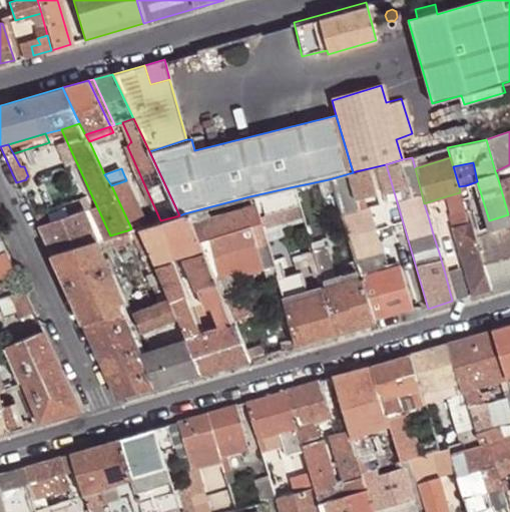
[(385,270),(356,171),(353,172),(329,179),(359,278),(385,270)]
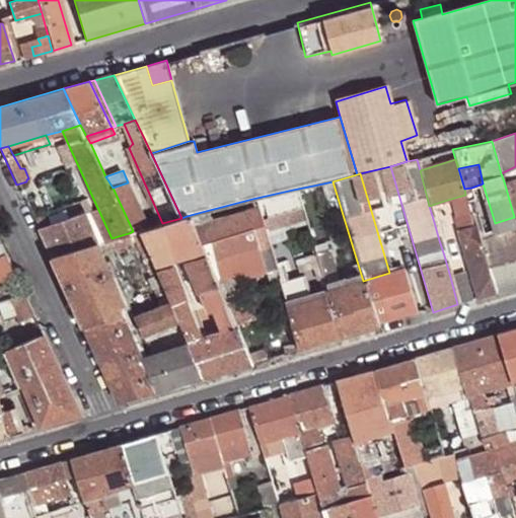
[(514,217),(514,220),(515,219),(515,177),(504,181),(514,217)]
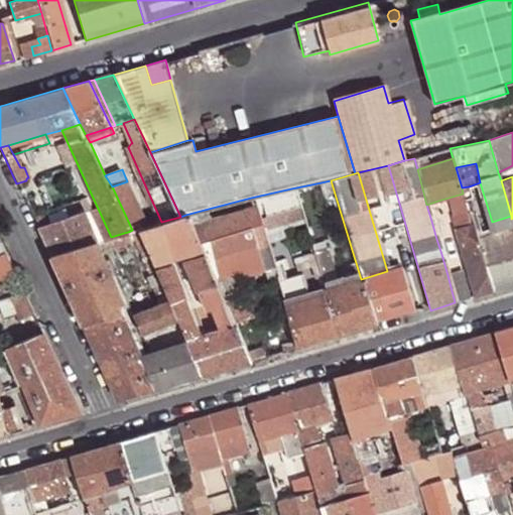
[(132,230),(137,228),(149,225),(127,181),(112,186),(132,230)]
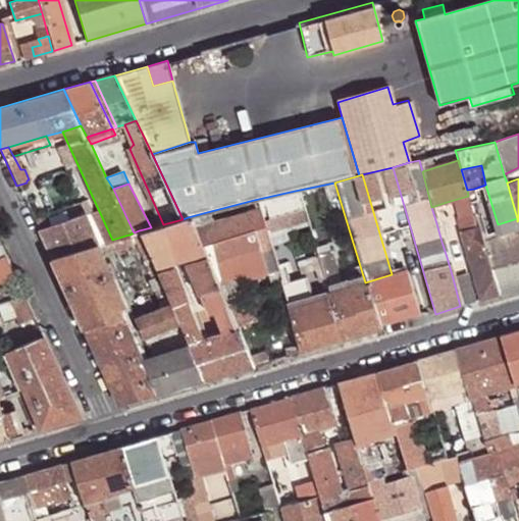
[(473,212),(479,210),(474,189),(467,190),(468,196),(471,205),(473,212)]
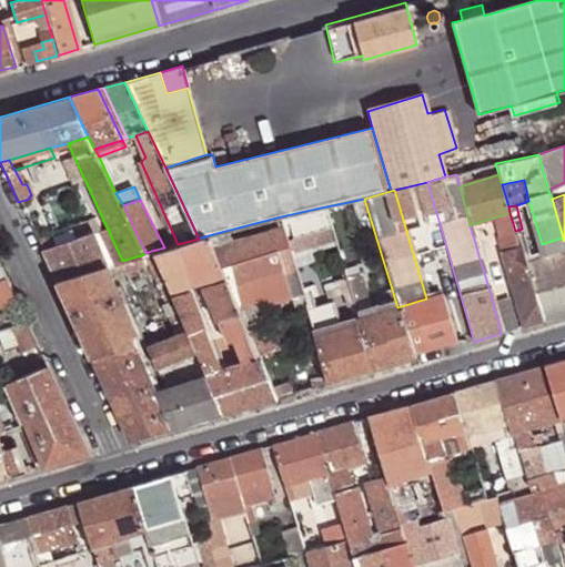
[(324,216),(321,208),(276,218),(280,228),(324,216)]
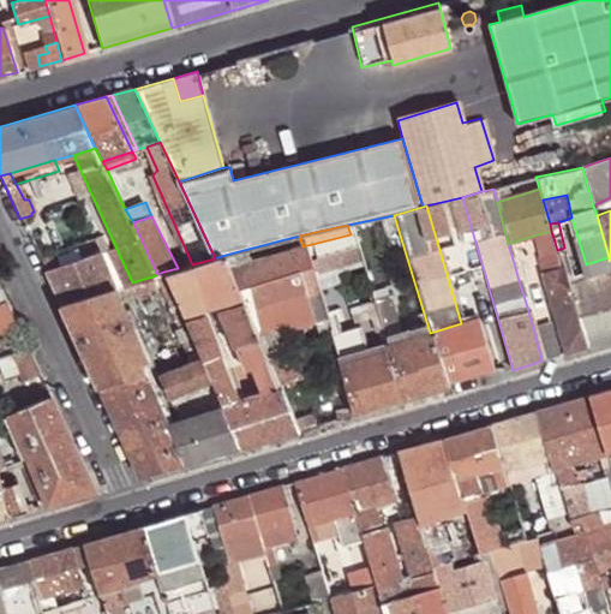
[(529,250),(555,242),(551,231),(526,238),(529,250)]
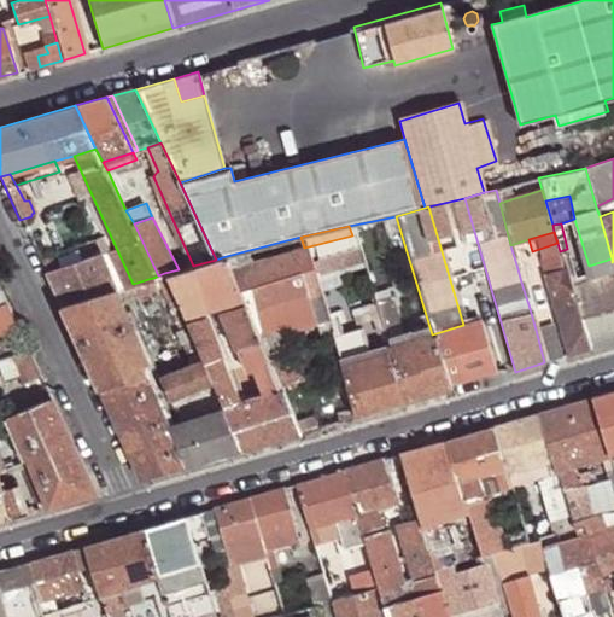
[(29,239),(39,258),(47,255),(37,236),(29,239)]
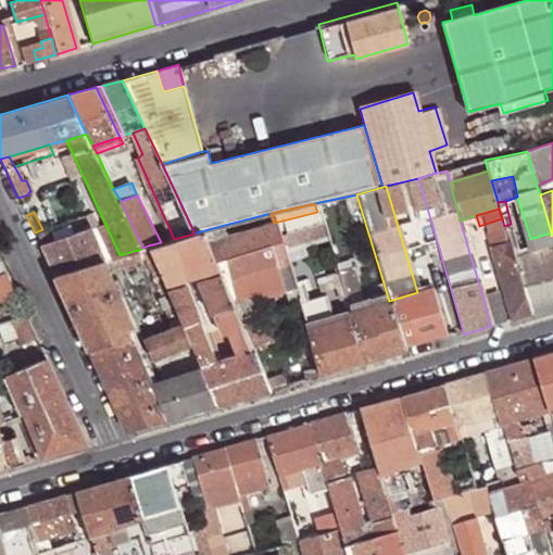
[(476,215),(460,221),(465,238),(481,234),(479,226),(476,215)]
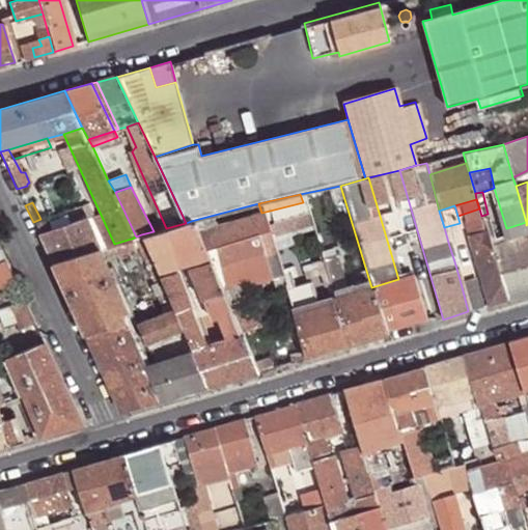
[(211,229),(206,217),(191,221),(197,234),(206,257),(210,261),(213,270),(262,253),(267,268),(277,263),(261,213),(211,229)]
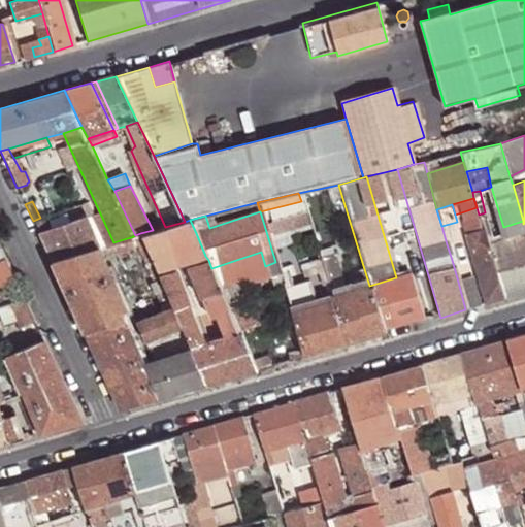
[(487,243),(494,241),(485,212),(479,215),(483,230),(487,243)]
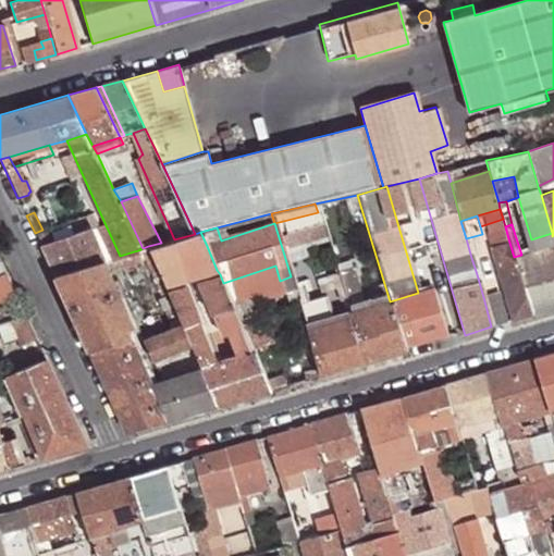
[(90,230),(105,261),(113,258),(97,226),(90,230)]
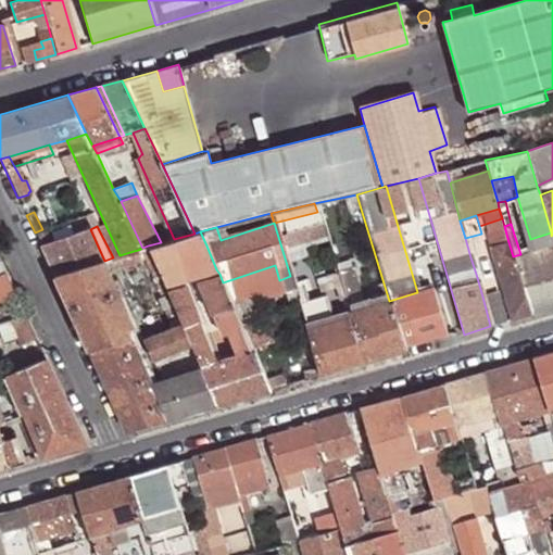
[(40,246),(55,277),(104,261),(90,229),(88,227),(49,242),(40,246)]
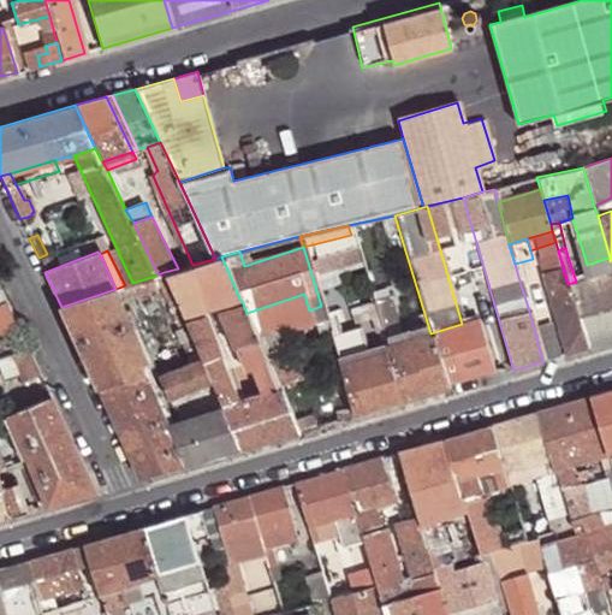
[(39,258),(45,272),(54,268),(47,254),(39,258)]
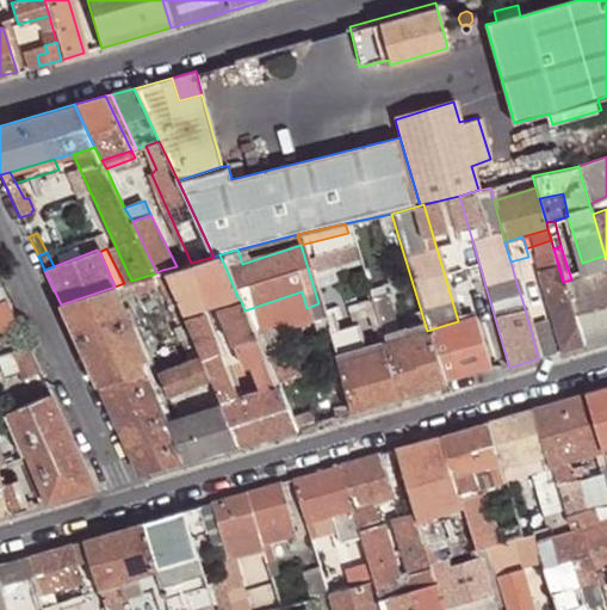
[(227,270),(220,254),(214,257),(191,263),(185,264),(177,266),(162,270),(180,313),(198,307),(215,303),(230,297),(237,296),(227,270)]
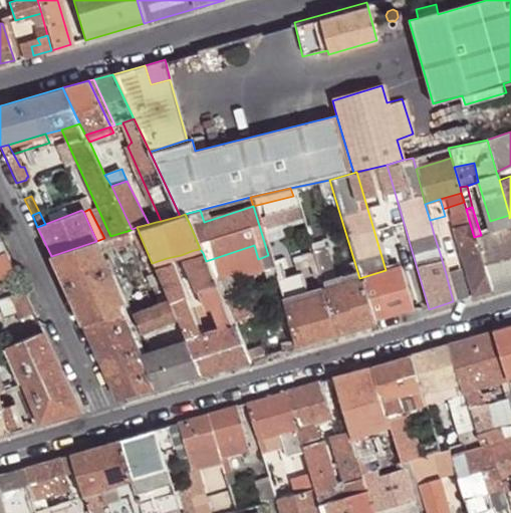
[(473,295),(489,290),(474,237),(470,224),(454,229),(473,295)]
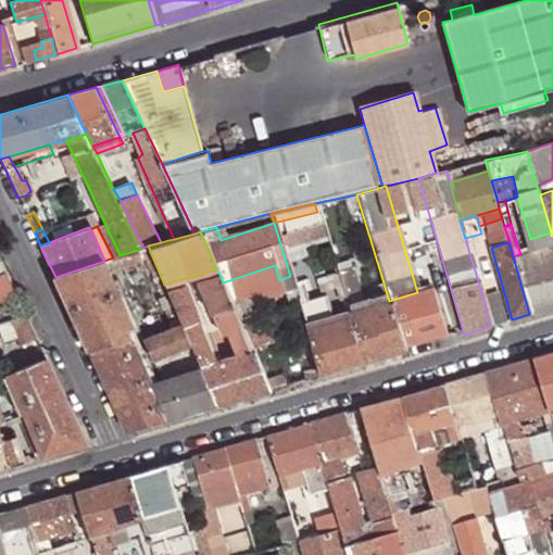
[(552,306),(552,244),(520,254),(513,256),(529,314),(552,306)]
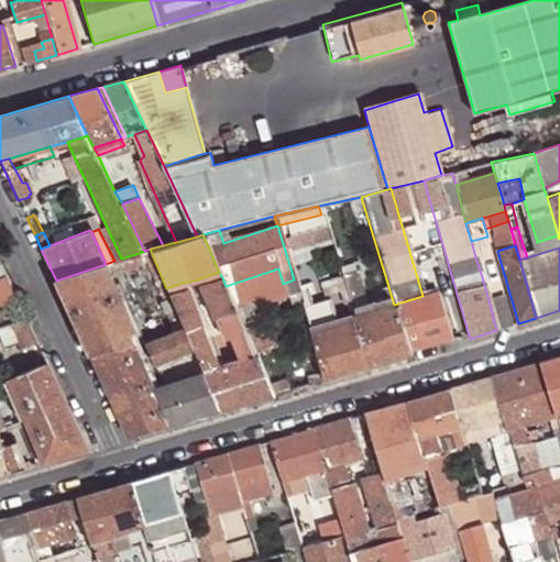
[(140,253),(176,332),(184,329),(166,288),(150,249),(144,251),(140,253)]
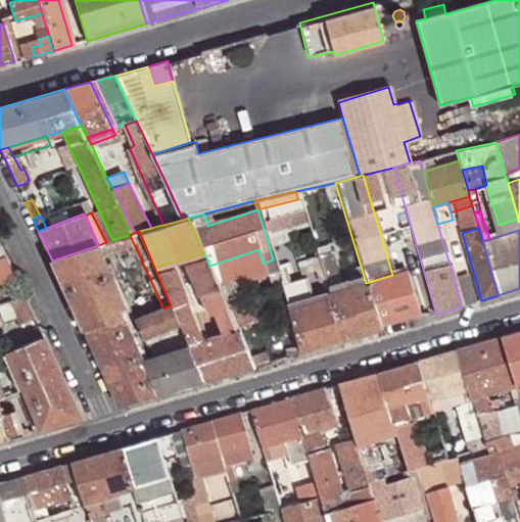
[(106,242),(98,245),(99,251),(129,241),(126,236),(112,240),(106,242)]
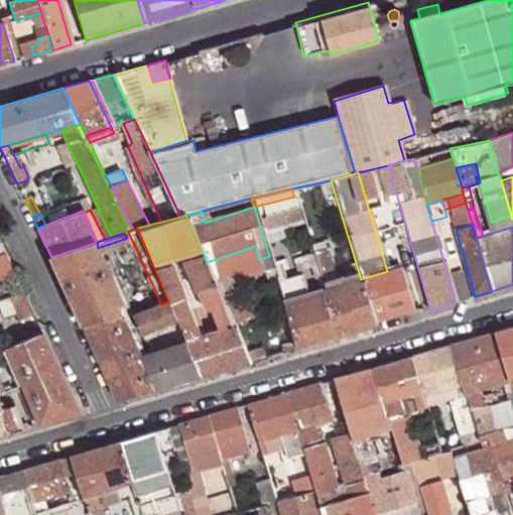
[(436,239),(441,254),(453,250),(447,236),(436,239)]
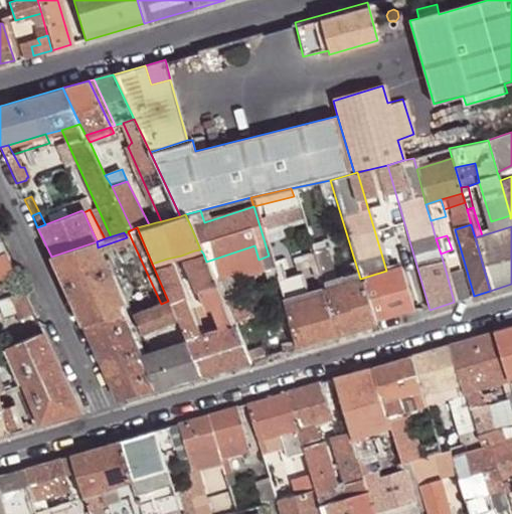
[(51,257),(82,326),(120,315),(118,310),(120,309),(119,304),(121,304),(98,247),(97,241),(51,257)]
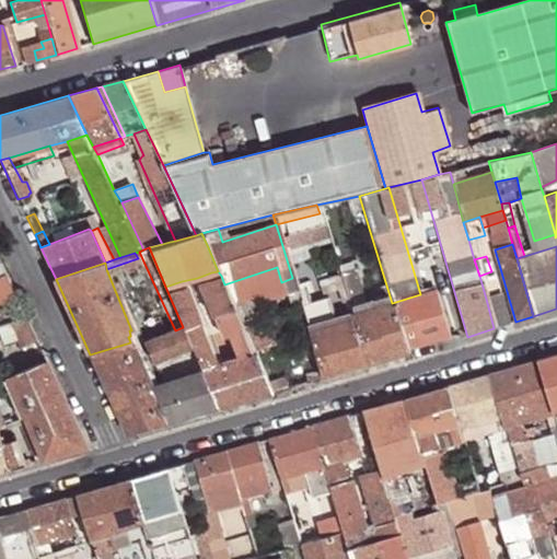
[(248,299),(253,297),(275,288),(275,284),(281,282),(277,267),(224,284),(231,299),(240,294),(246,294),(248,299)]
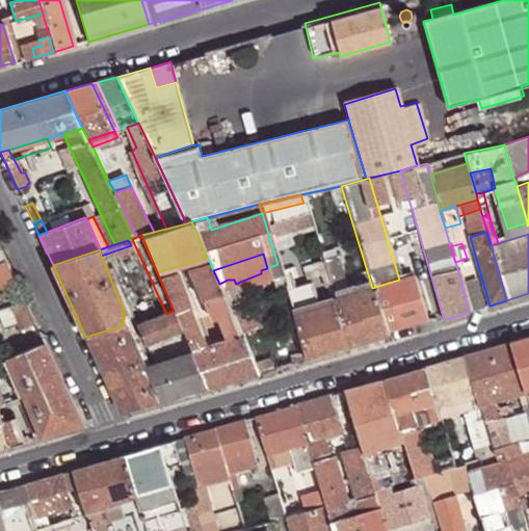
[(334,256),(321,259),(329,284),(334,283),(341,280),(334,256)]
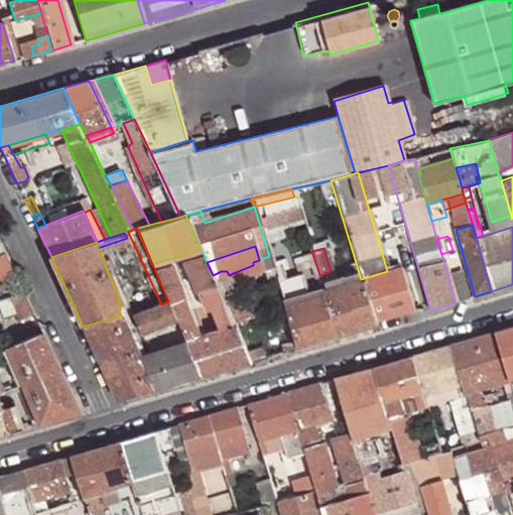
[(196,256),(195,251),(181,256),(183,261),(196,256)]
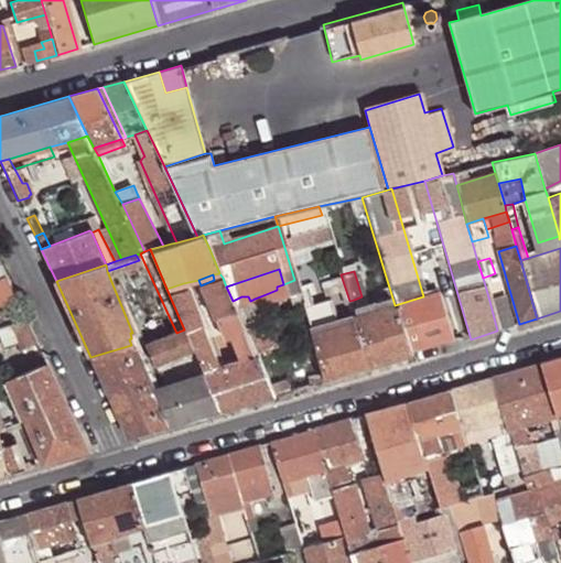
[(226,287),(223,278),(214,280),(201,285),(226,342),(232,339),(240,361),(257,355),(233,301),(226,287)]
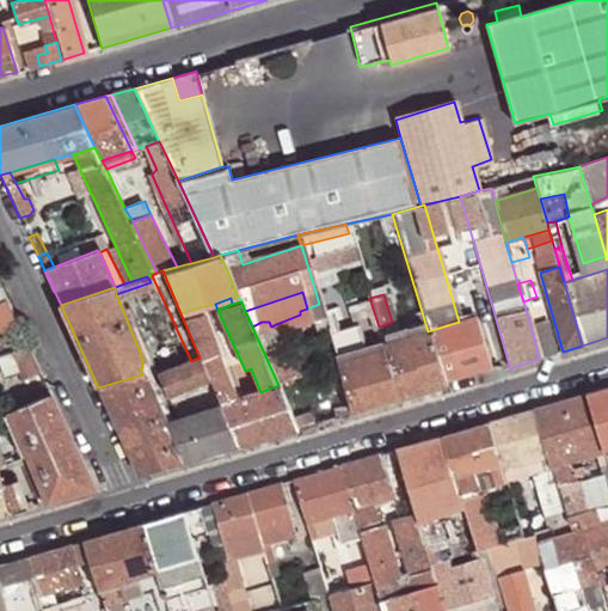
[(0,331),(17,324),(7,303),(0,305),(0,331)]
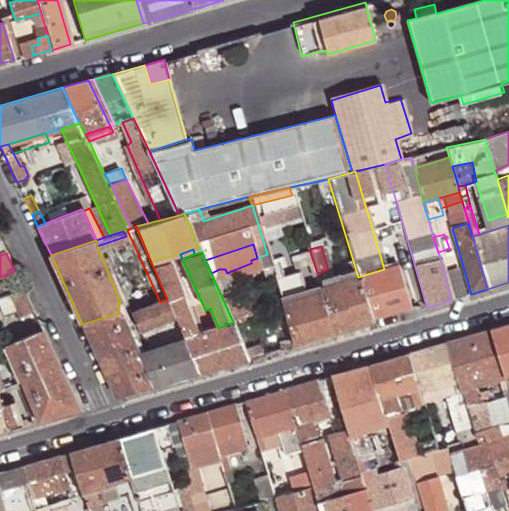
[(268,259),(267,254),(257,258),(251,260),(251,263),(254,273),(260,270),(270,266),(268,259)]
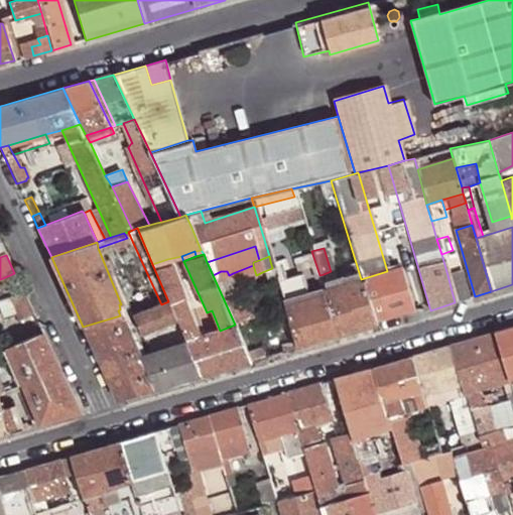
[(169,303),(183,298),(167,259),(152,264),(168,301),(169,303)]
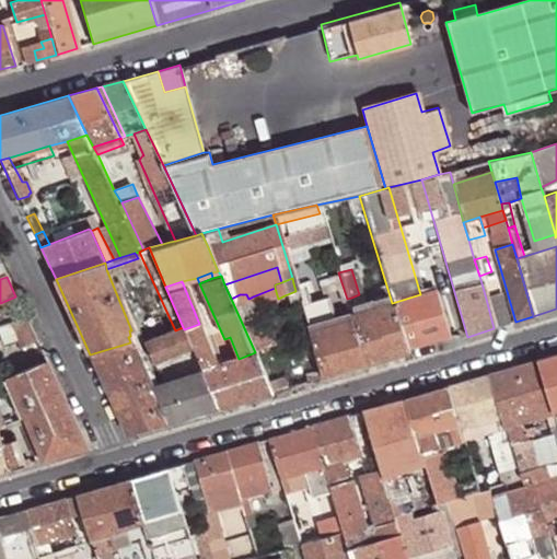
[(287,302),(299,299),(296,291),(285,295),(287,302)]
